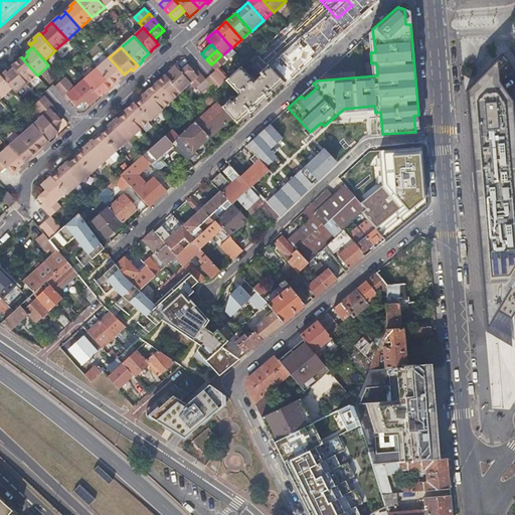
[(211,64),(216,70),(224,62),(226,60),(222,55),(221,55),(211,64)]
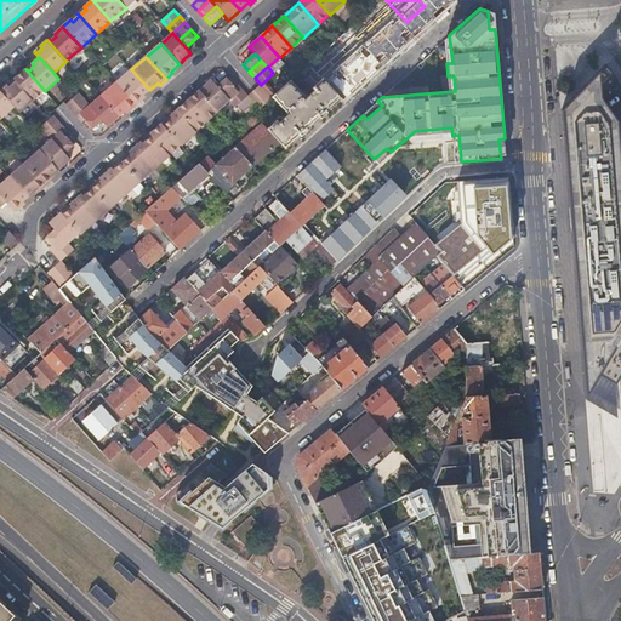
[(33,101),(45,91),(26,69),(15,80),(33,101)]
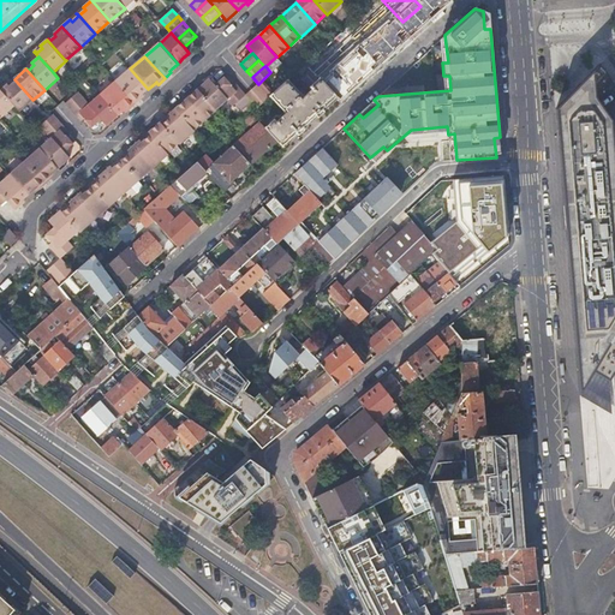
[(130,69),(115,82),(136,105),(142,99),(139,96),(143,94),(148,89),(130,69)]
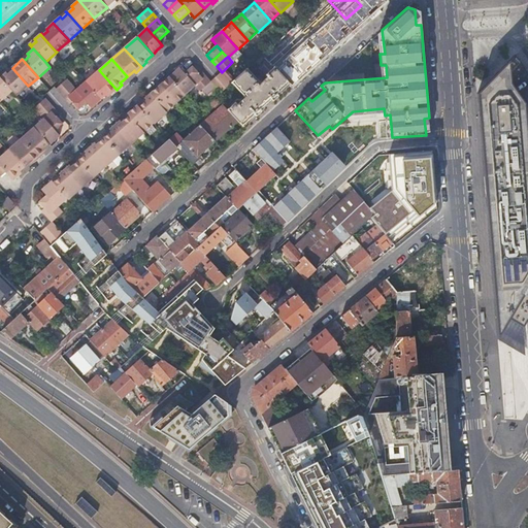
[(509,61),(477,95),(479,105),(481,105),(482,114),(479,114),(483,152),(494,151),(495,155),(489,156),(490,165),(496,165),(496,169),(484,170),(498,339),(509,320),(523,328),(526,322),(527,343),(527,139),(525,103),(512,85),(509,61)]
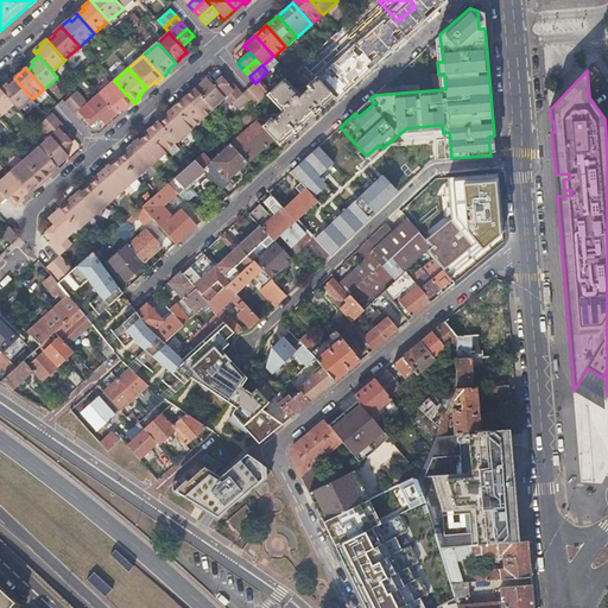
[(220,92),(232,81),(225,74),(213,84),(220,92)]
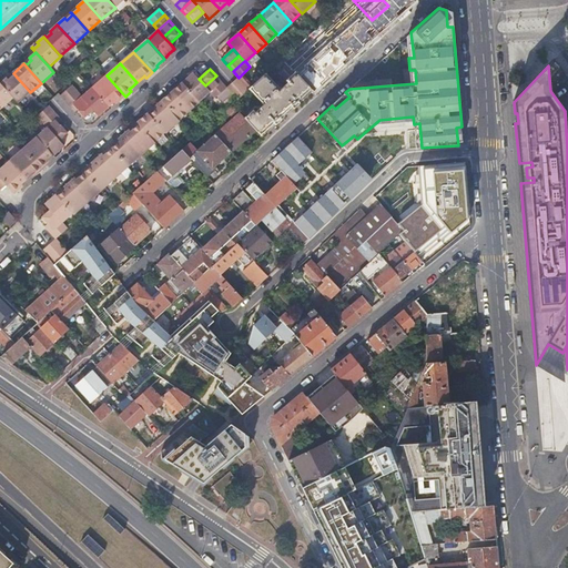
[(1,83),(13,98),(18,103),(30,92),(13,73),(12,73),(14,75),(9,80),(7,78),(1,83)]
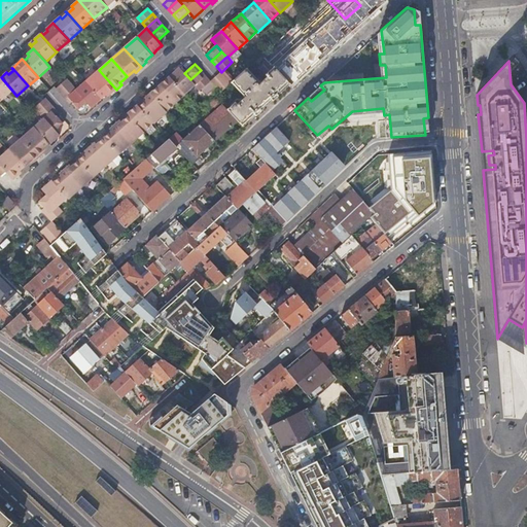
[(170,76),(185,94),(195,85),(196,85),(190,79),(184,73),(179,68),(170,76)]
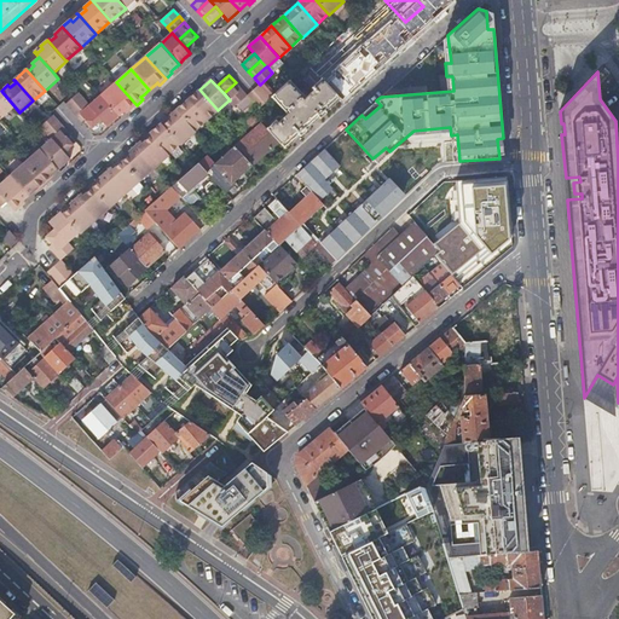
[(285,149),(340,99),(322,80),(312,88),(314,91),(306,98),(291,81),(272,97),(288,114),(278,122),(277,120),(267,128),(279,142),(285,149)]
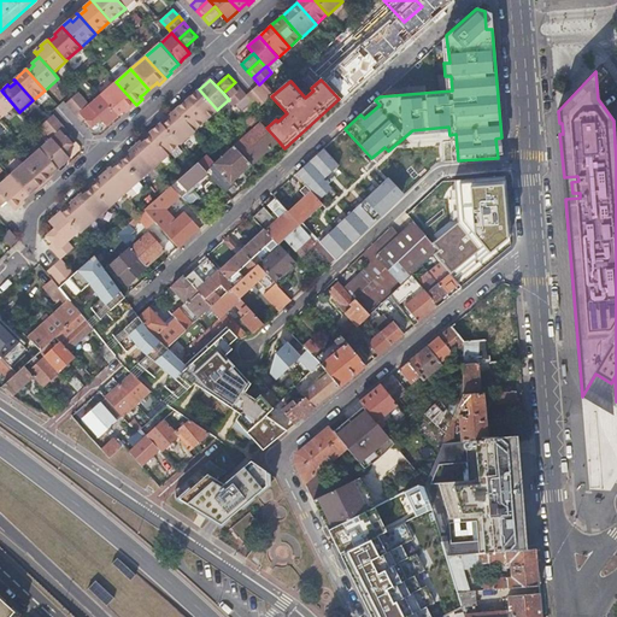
[(101,95),(119,116),(124,111),(128,109),(129,111),(136,105),(116,82),(101,95)]
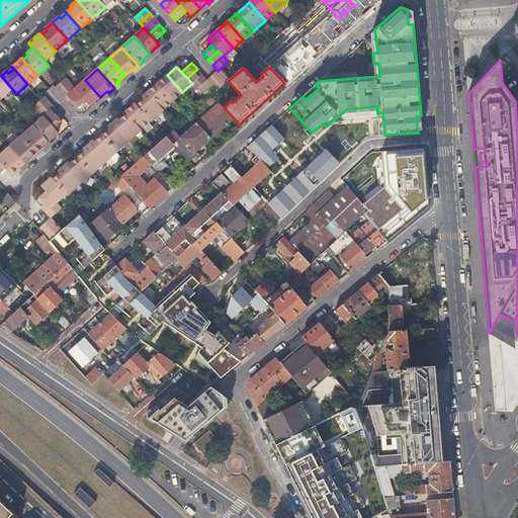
[(192,84),(202,75),(197,69),(187,78),(192,84)]
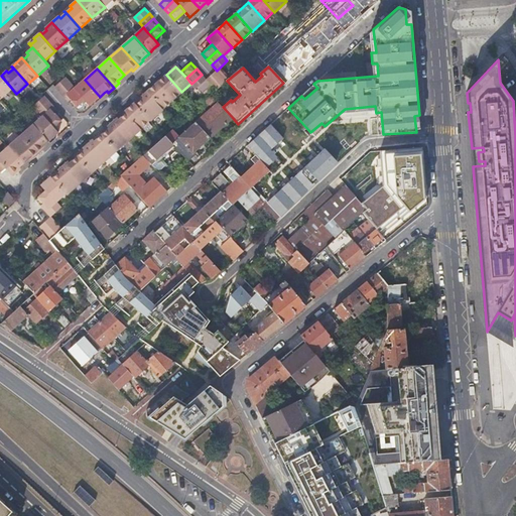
[(222,87),(227,82),(217,71),(212,75),(222,87)]
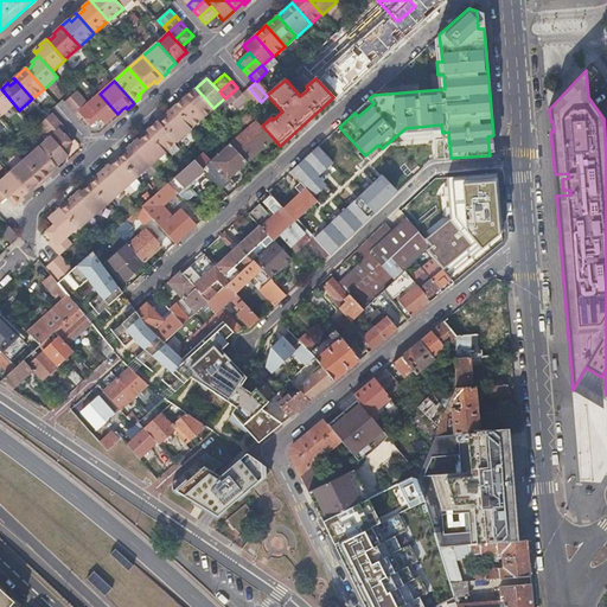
[(0,115),(1,116),(14,104),(1,89),(0,88),(0,115)]
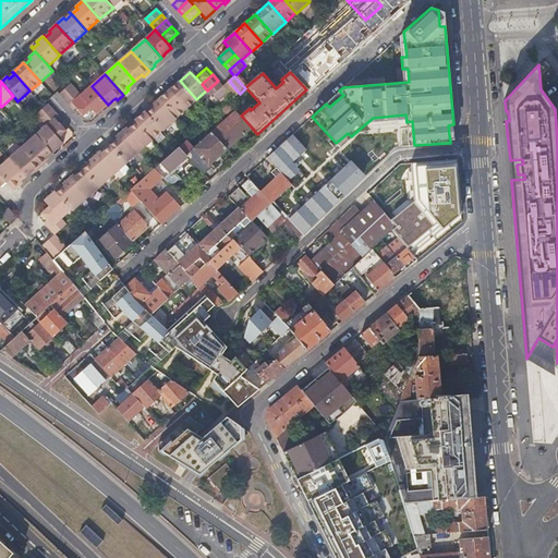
[(169,91),(186,109),(196,100),(196,99),(180,81),(169,91)]
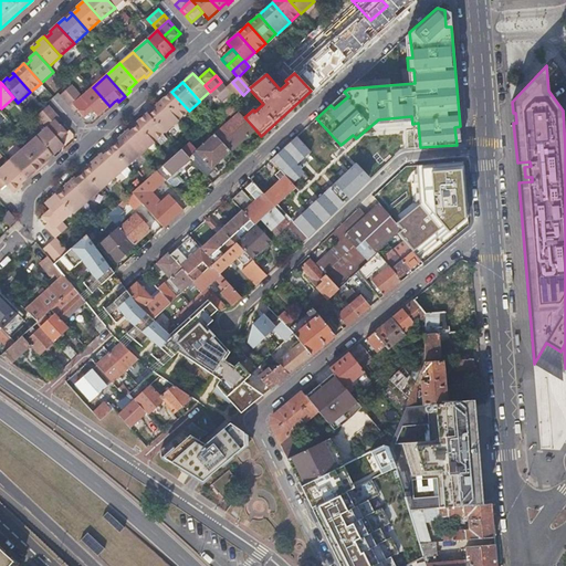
[(215,97),(226,87),(221,82),(210,92),(209,92),(215,97)]
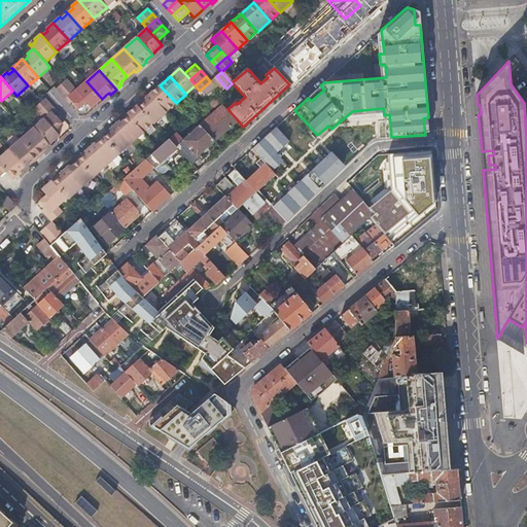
[(220,93),(226,89),(216,76),(210,81),(220,93)]
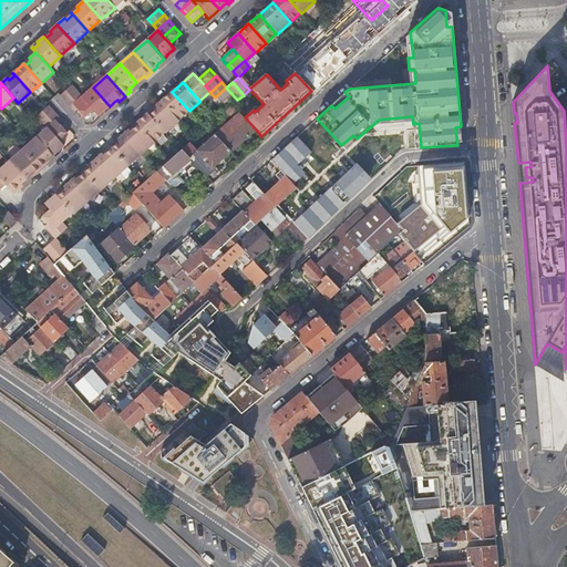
[(65,102),(78,91),(72,85),(61,95),(65,102)]
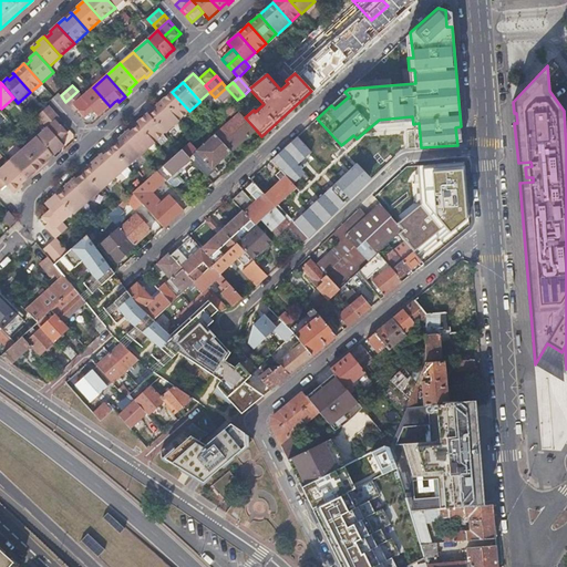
[(99,116),(110,106),(93,88),(82,96),(82,98),(88,103),(93,110),(99,116)]
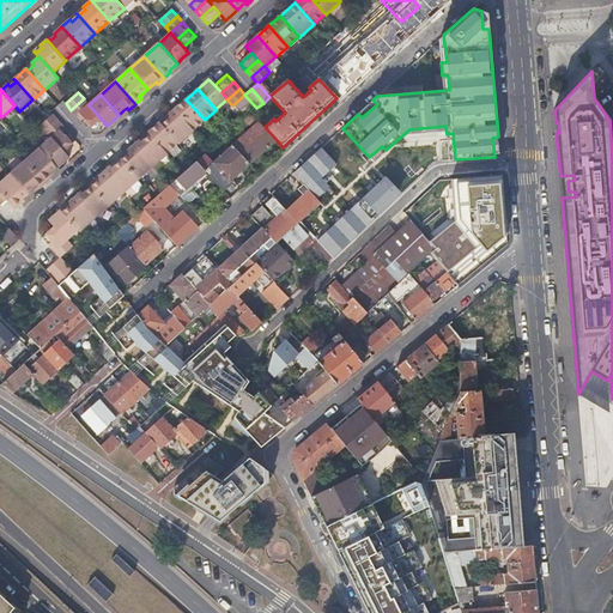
[(89,105),(89,104),(84,98),(71,110),(77,116),(89,105)]
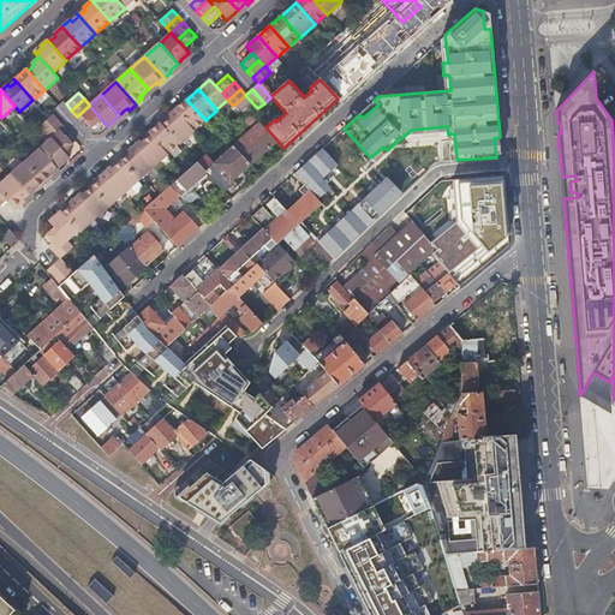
[(193,130),(206,120),(186,100),(175,109),(193,130)]
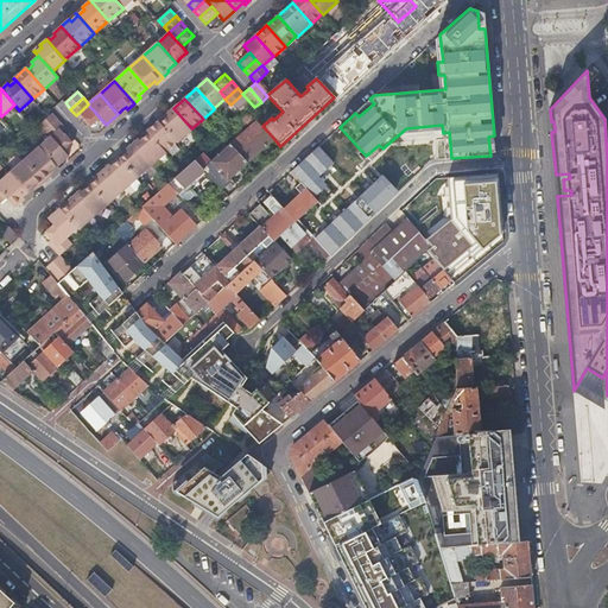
[(82,121),(94,111),(88,105),(76,115),(82,121)]
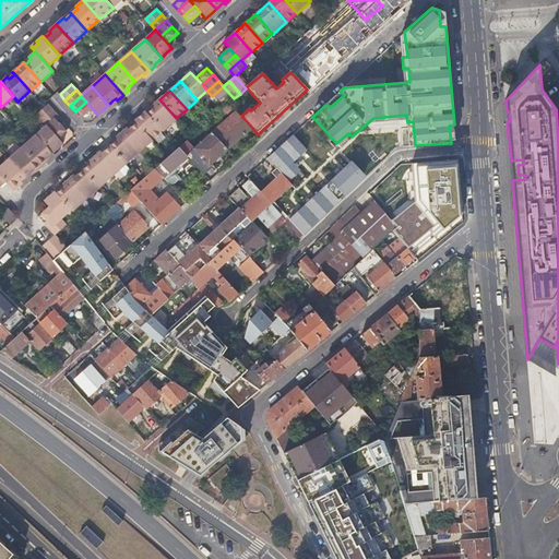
[(164,131),(177,119),(176,118),(159,99),(145,111),(163,130),(164,131)]
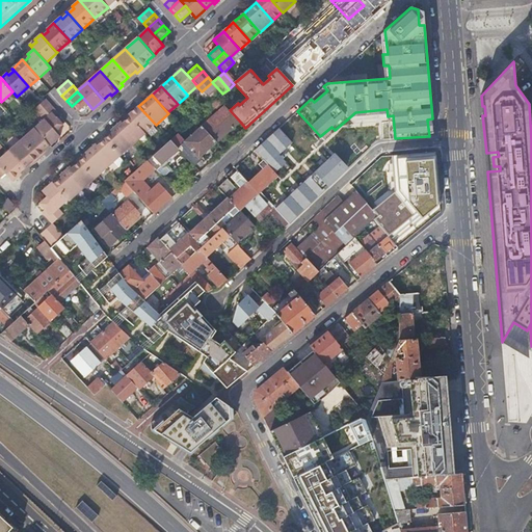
[(77,112),(87,103),(82,97),(72,106),(77,112)]
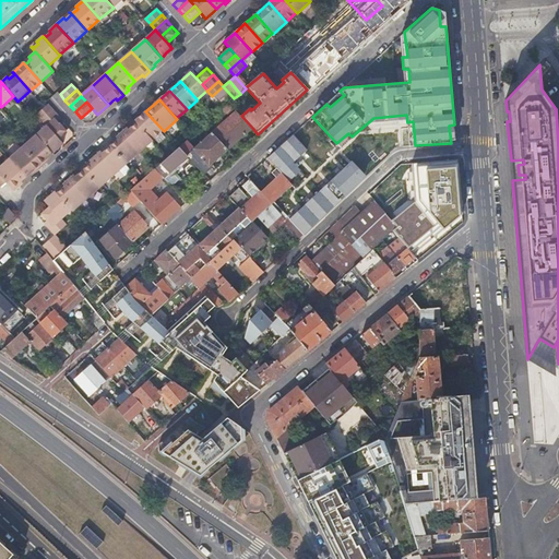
[(226,115),(234,107),(229,103),(222,110),(226,115)]
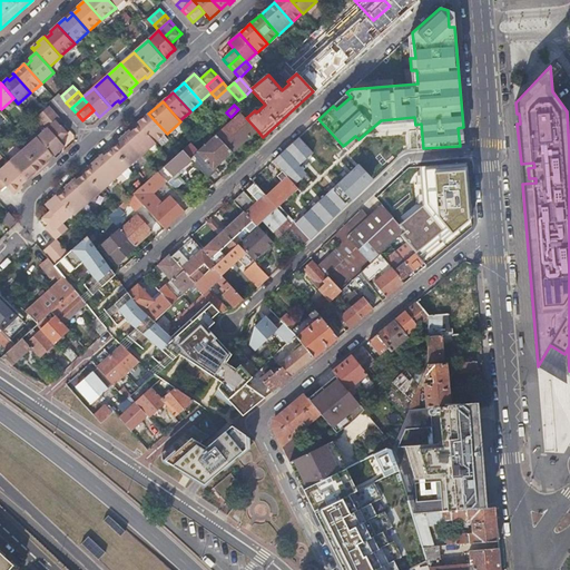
[(38,117),(42,123),(55,112),(49,107),(38,117)]
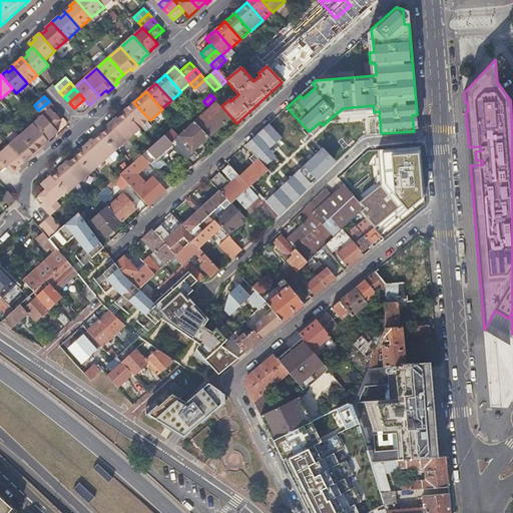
[(38,110),(43,115),(53,106),(49,101),(38,110)]
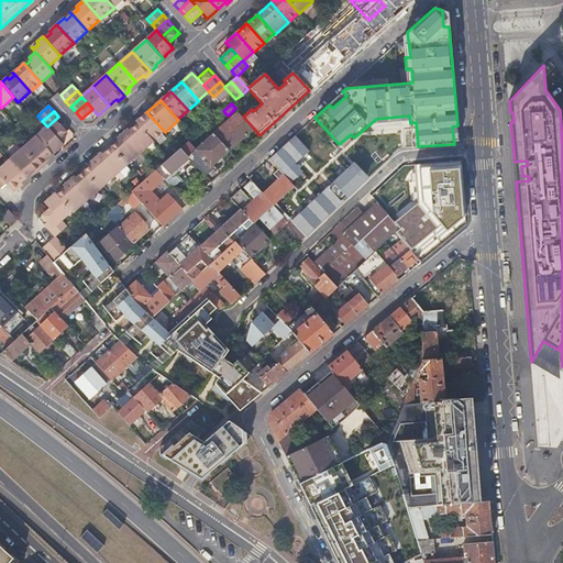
[(154,141),(164,131),(146,112),(136,121),(154,141)]
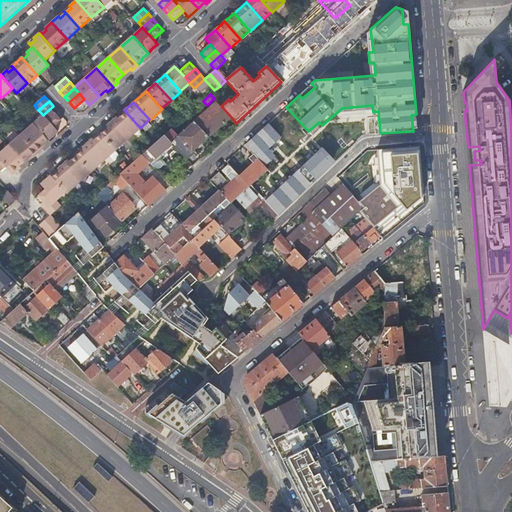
[(195,121),(209,137),(231,117),(221,106),(217,102),(195,121)]
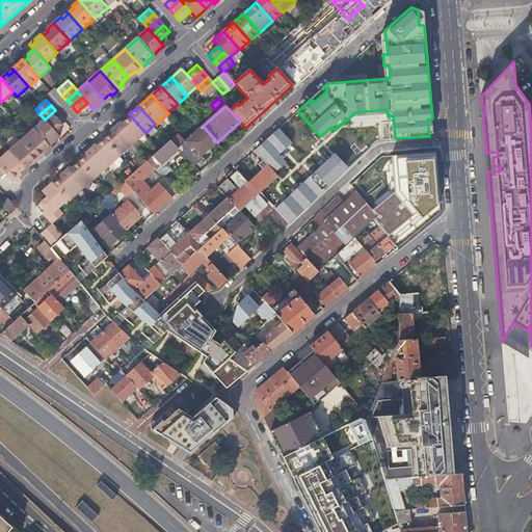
[(55,110),(45,120),(50,126),(60,116),(55,110)]
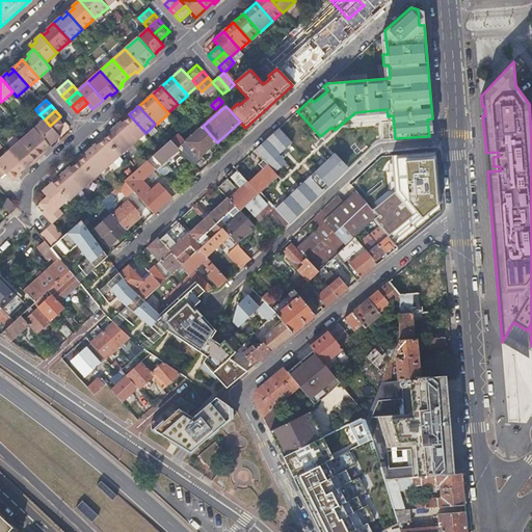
[(133,145),(145,134),(145,133),(129,114),(116,126),(133,145)]
